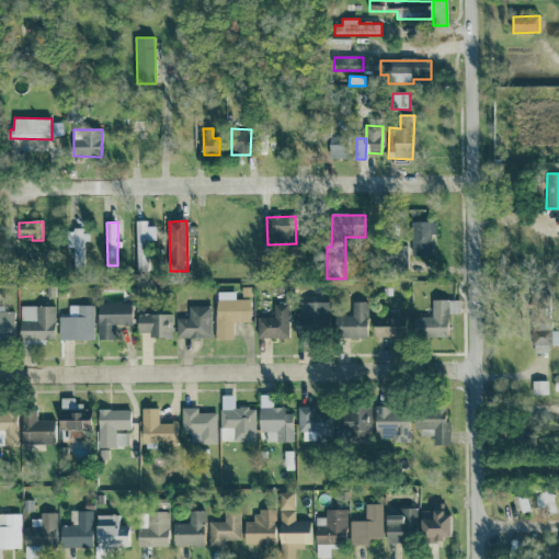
[(138,272),(152,271),(151,243),(158,243),(157,226),(148,226),(148,221),(137,221),(138,272)]
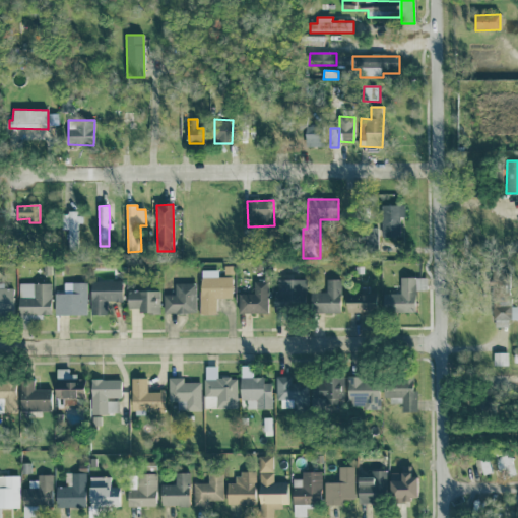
[(405,206),(382,205),(382,238),(401,238),(401,217),(405,217),(405,206)]
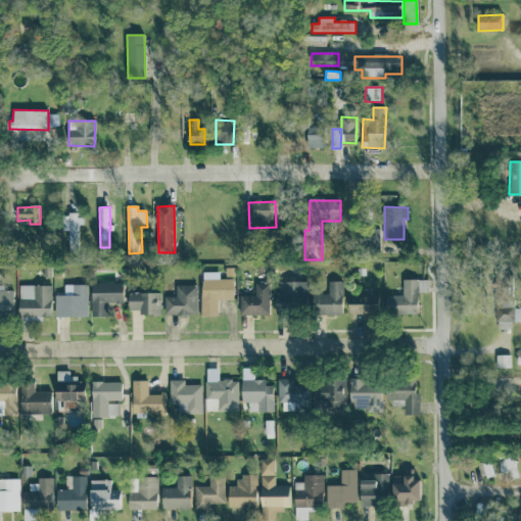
[(69,232),(69,249),(81,249),(80,215),(62,216),(62,232),(69,232)]
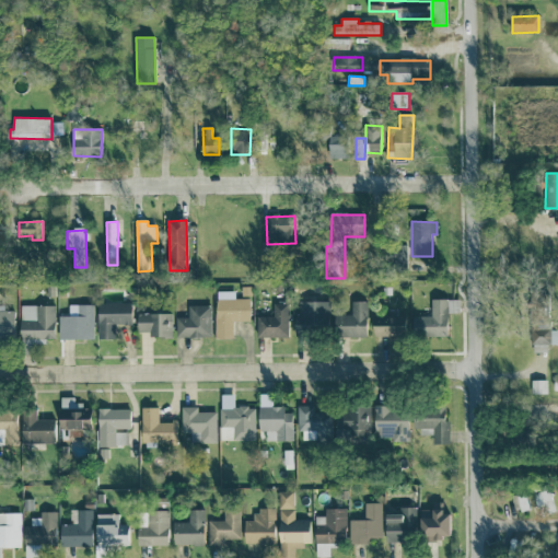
[(216,339),(234,339),(234,322),(251,322),(251,300),(235,300),(235,292),(217,291),(216,339)]
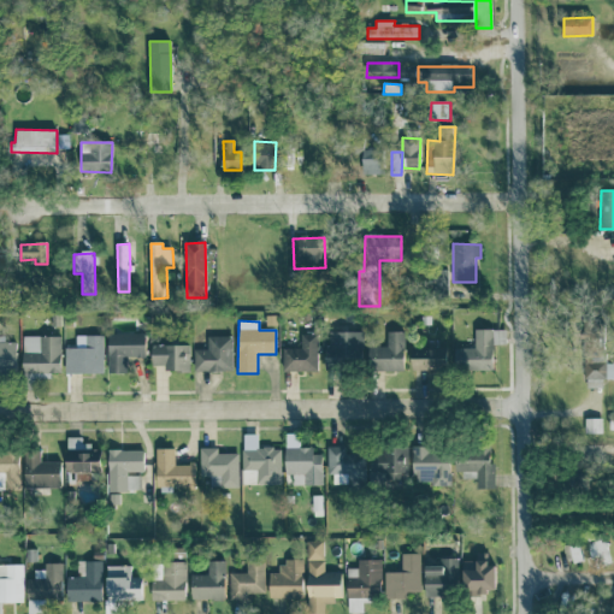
[(494,371),(494,330),(474,330),(474,349),(455,349),(455,371),(494,371)]
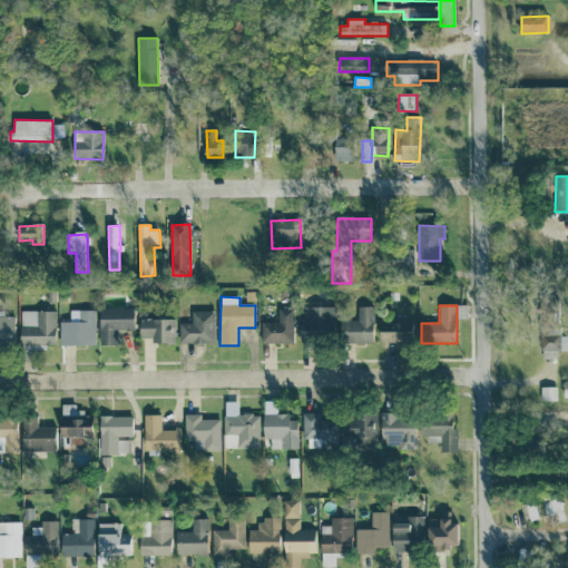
[(335,307),(304,307),(304,336),(334,336),(335,307)]
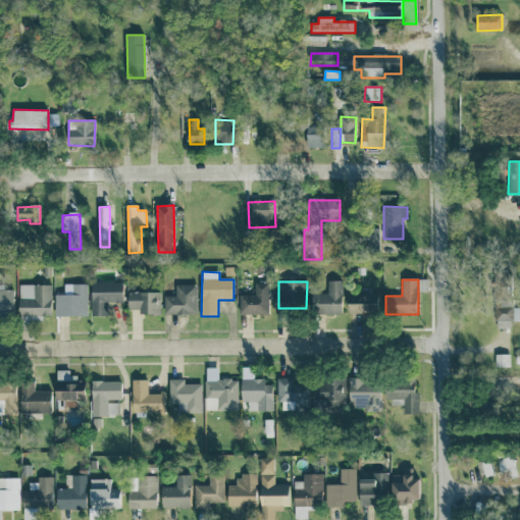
[(343,281),(328,281),(327,294),(312,294),(312,315),(343,315),(343,281)]
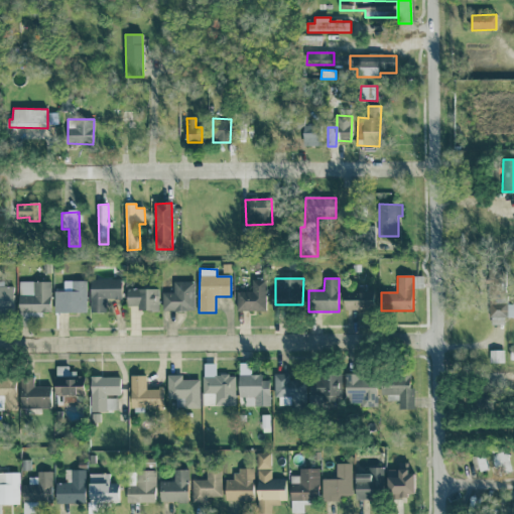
[(91,313),(105,313),(106,298),(122,299),(122,279),(92,279),(91,313)]
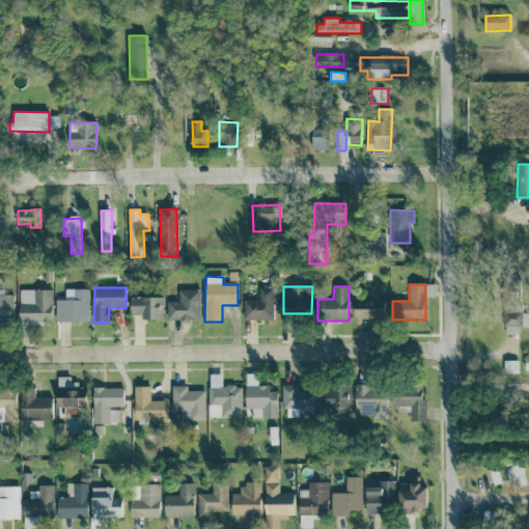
[(244,321),(275,319),(274,288),(259,288),(260,300),(244,301),(244,321)]
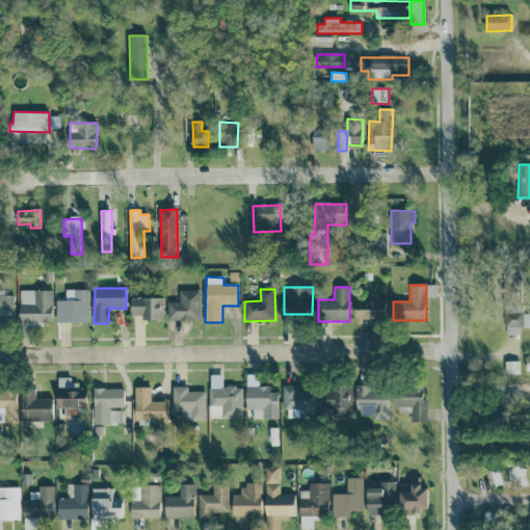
[(0,323),(14,324),(15,296),(3,295),(3,291),(0,290),(0,323)]
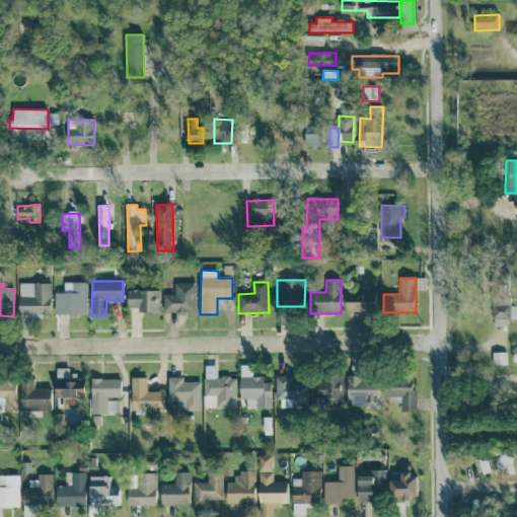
[(51,283),(19,284),(19,314),(52,313),(51,283)]
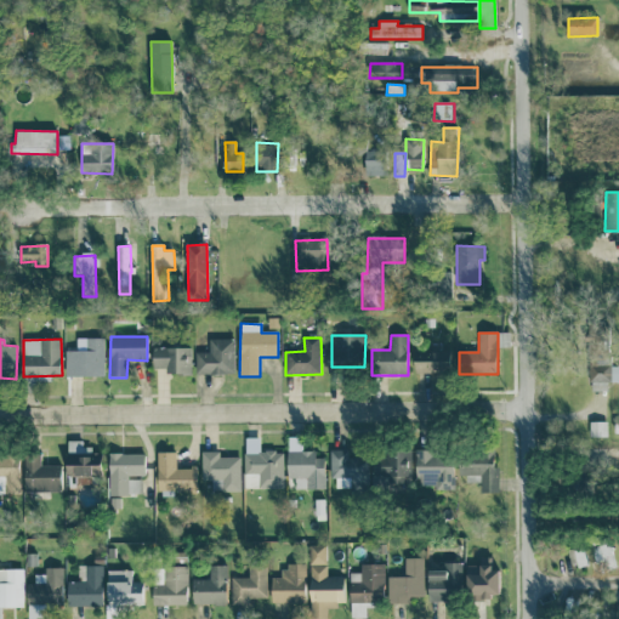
[(104,339),(86,339),(87,351),(66,351),(67,378),(106,376),(104,339)]
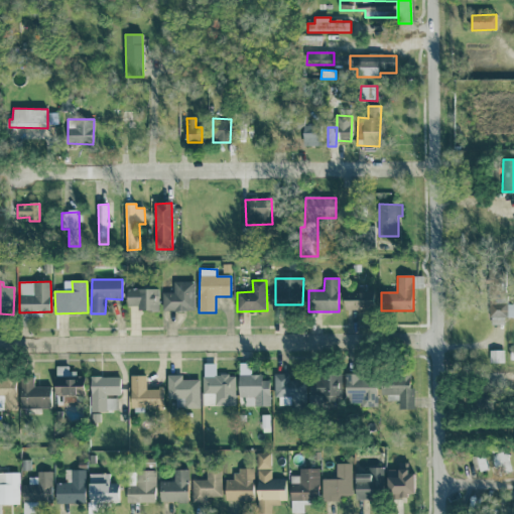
[(163,292),(163,311),(196,310),(195,281),(174,282),(174,292),(163,292)]
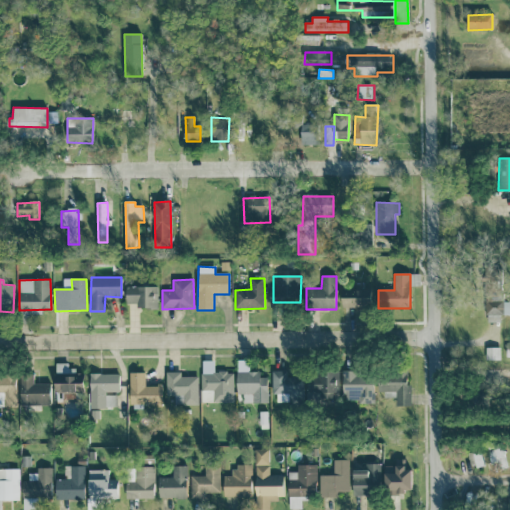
[(158,308),(158,286),(126,287),(126,304),(136,304),(137,309),(158,308)]
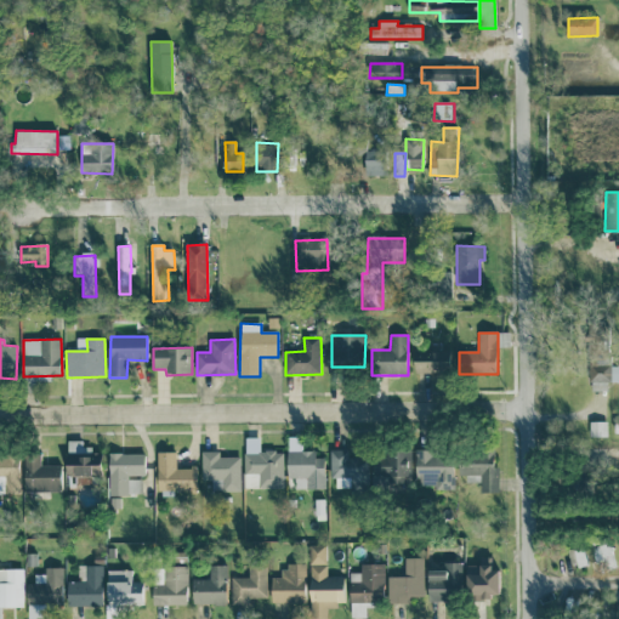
[(448,374),(448,352),(414,352),(414,373),(448,374)]
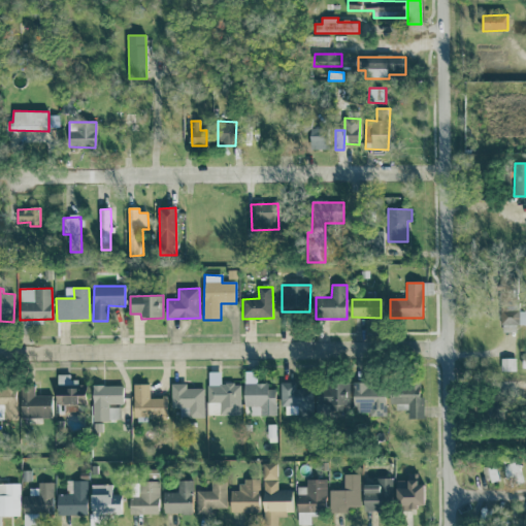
[(525,311),(520,313),(519,299),(501,300),(502,333),(517,332),(517,326),(525,325),(525,311)]
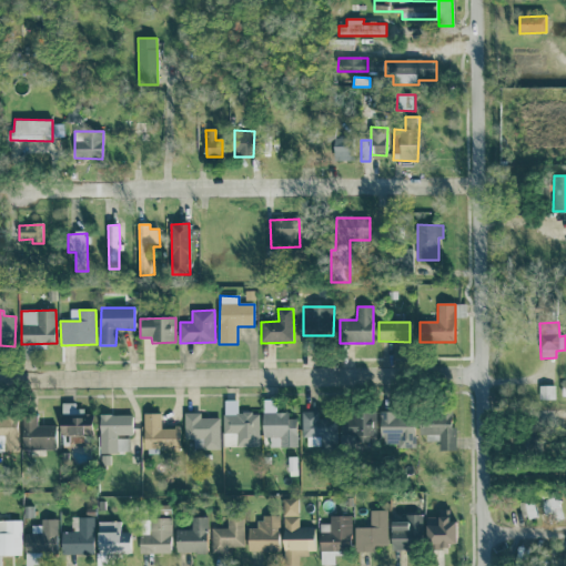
[(541,401),(556,401),(556,386),(541,386),(541,401)]
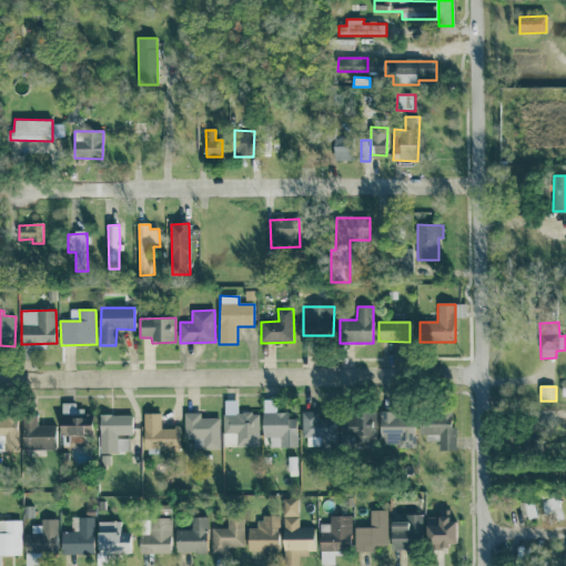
[(278,413),(278,401),(264,401),(263,437),(271,437),(271,447),(297,447),(299,420),(289,420),(290,413),(278,413)]
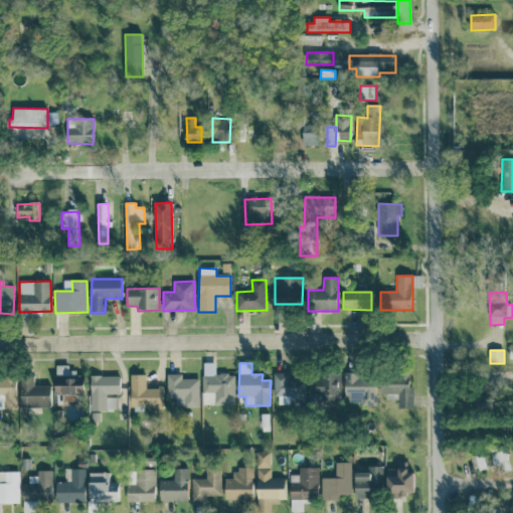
[(54,395),(63,395),(63,405),(75,405),(75,395),(83,395),(84,373),(68,373),(69,366),(55,365),(54,395)]
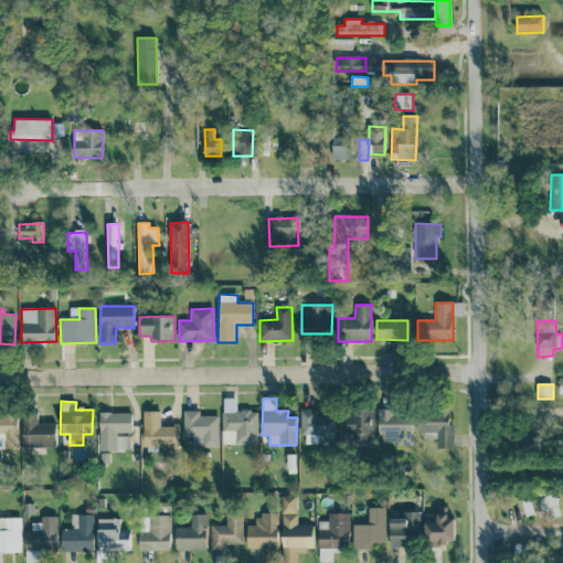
[(374,409),(352,410),(352,415),(340,415),(341,441),(370,439),(370,433),(375,433),(374,409)]
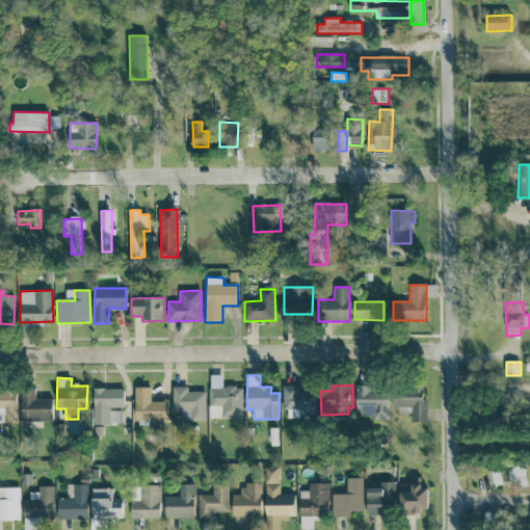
[(424,387),(393,386),(393,406),(413,407),(413,422),(427,423),(428,400),(424,400),(424,387)]
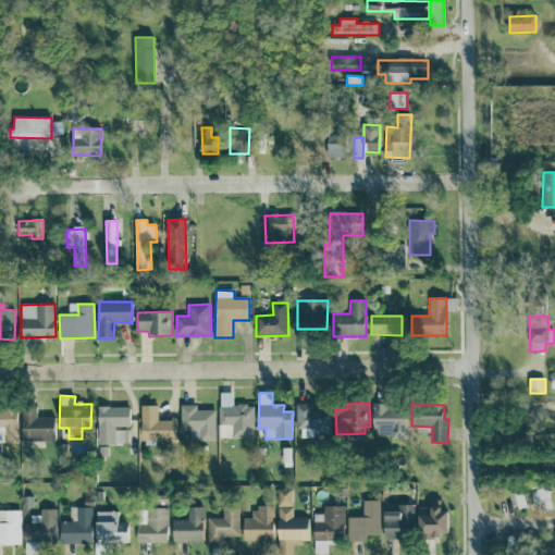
[(217,410),(197,410),(197,406),(182,405),(182,431),(200,431),(200,441),(217,442),(217,410)]
